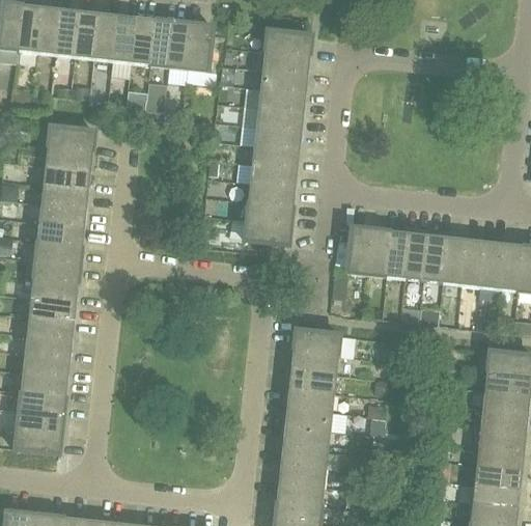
[(0,38),(0,47),(19,50),(24,3),(4,1),(0,38)]
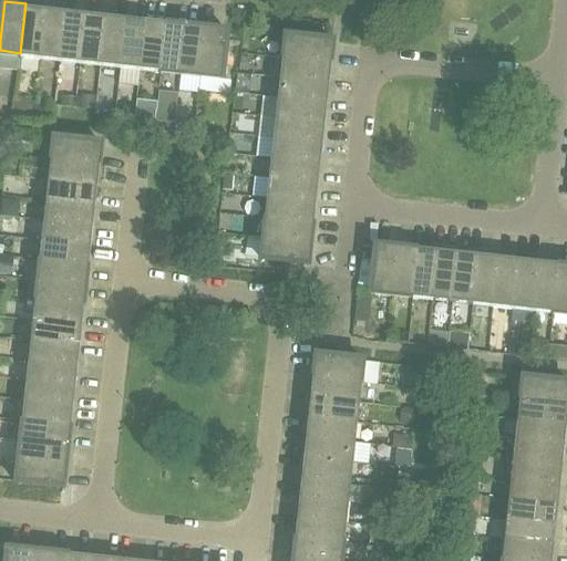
[(45,6),(26,3),(20,53),(40,55),(45,6)]
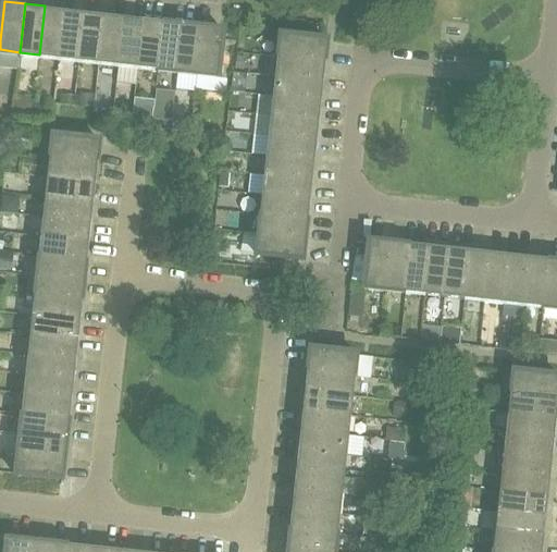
[(39,54),(60,57),(64,8),(45,5),(39,54)]
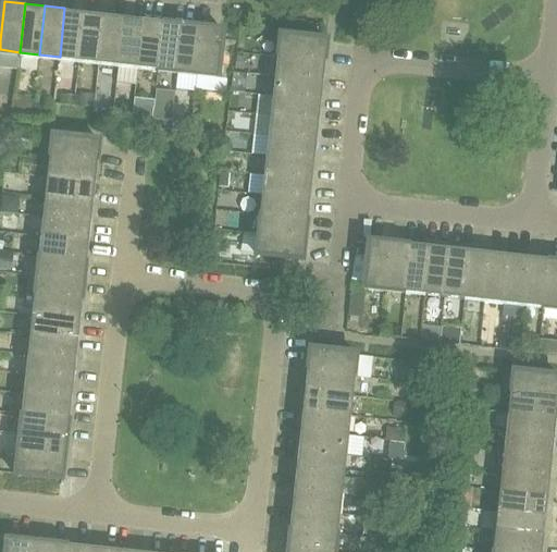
[(85,10),(64,8),(60,57),(79,59),(85,10)]
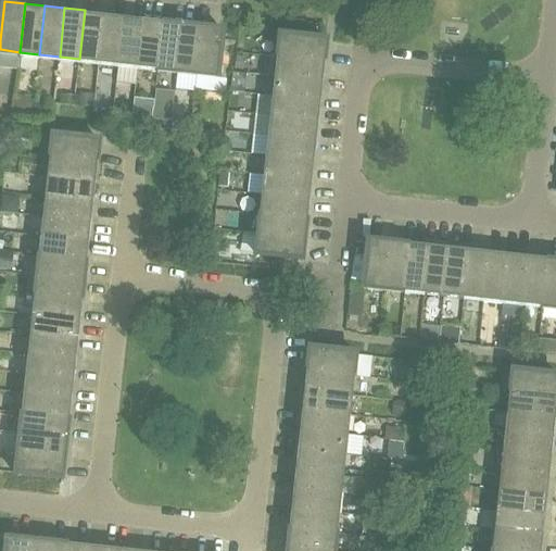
[(79,59),(99,61),(104,12),(85,10),(79,59)]
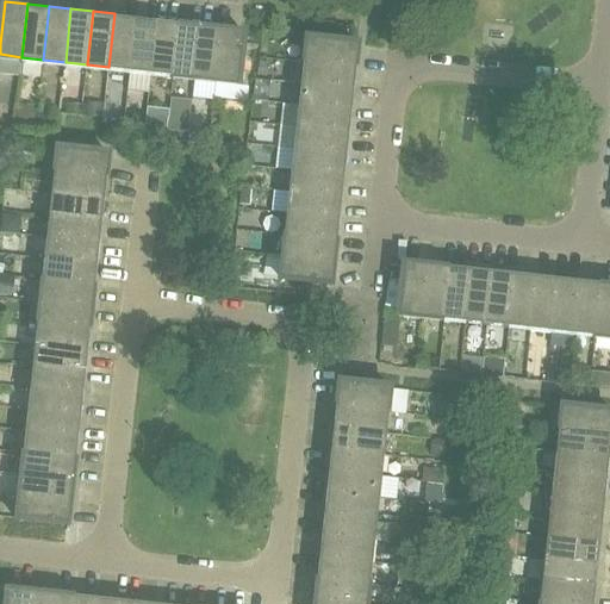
[(136,16),(114,13),(109,67),(130,69),(136,16)]
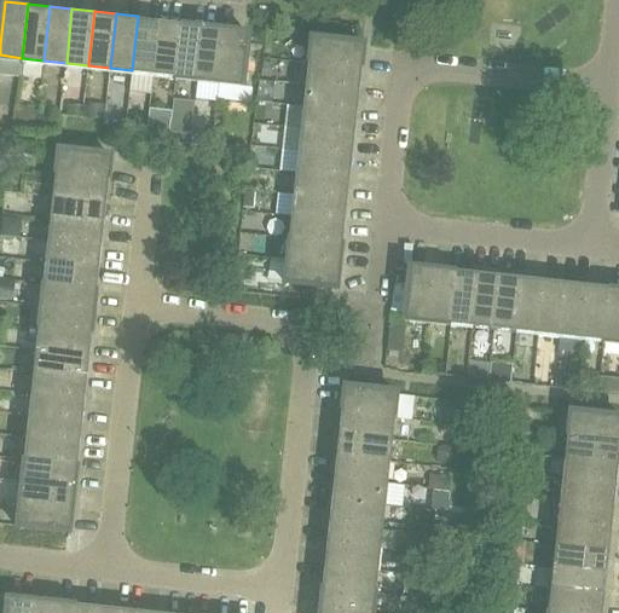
[(154,73),(160,18),(138,16),(132,70),(154,73)]
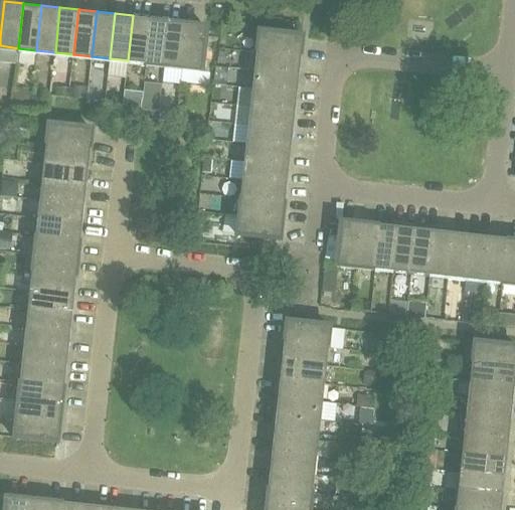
[(151,17),(133,15),(128,60),(146,62),(151,17)]
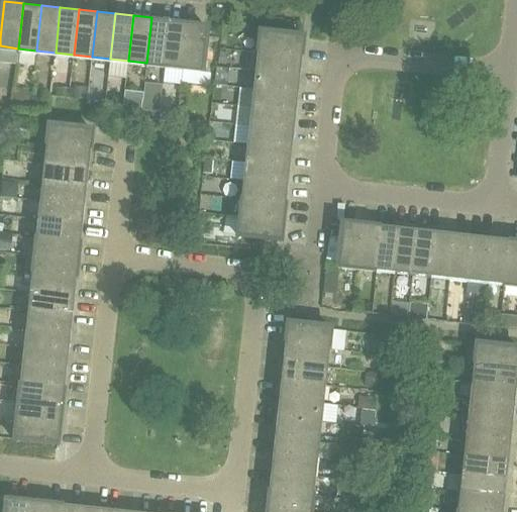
[(146,63),(165,65),(170,19),(151,17),(146,63)]
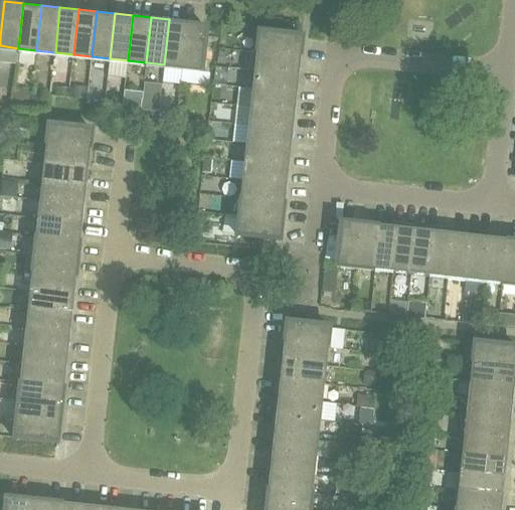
[(187,21),(169,19),(164,64),(183,66),(187,21)]
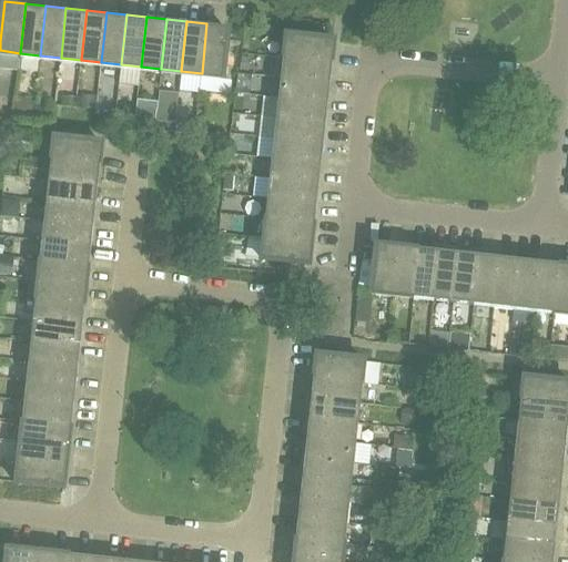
[(202,73),(223,75),(229,26),(206,23),(202,73)]
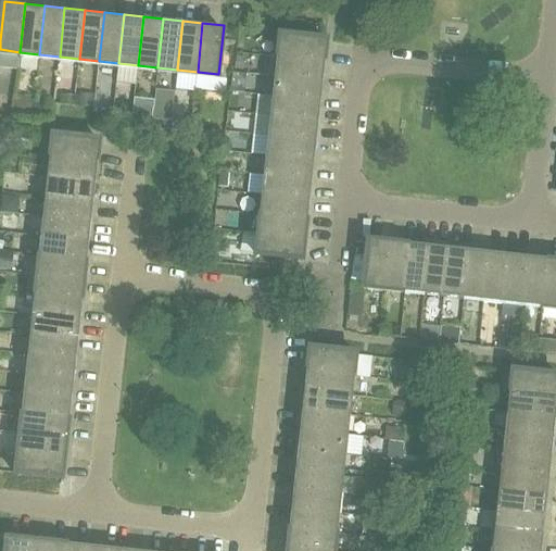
[(280,32),(278,52),(326,58),(328,37),(280,32)]
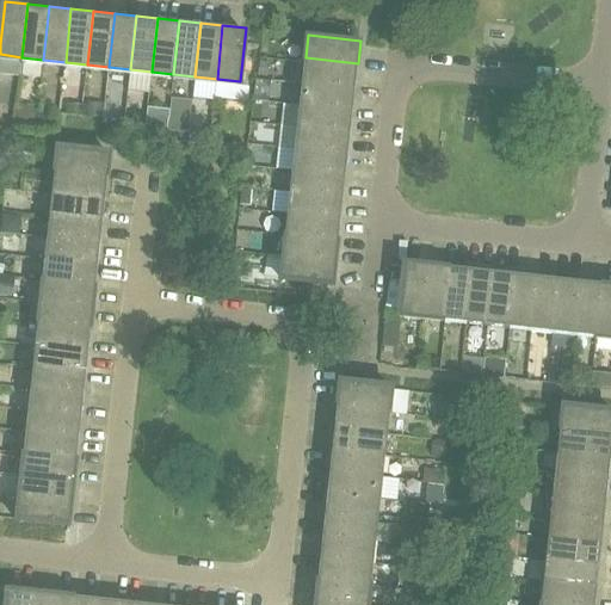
[(269,57),(260,56),(258,71),(267,72),(269,57)]
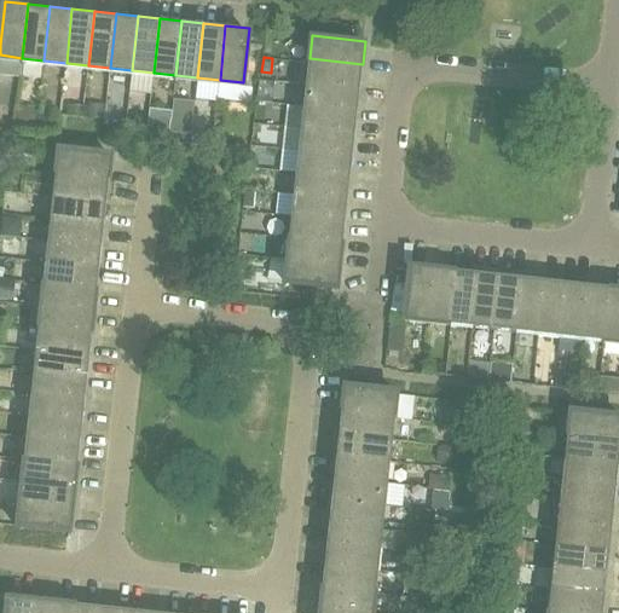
[(360,86),(363,64),(310,58),(307,80),(360,86)]
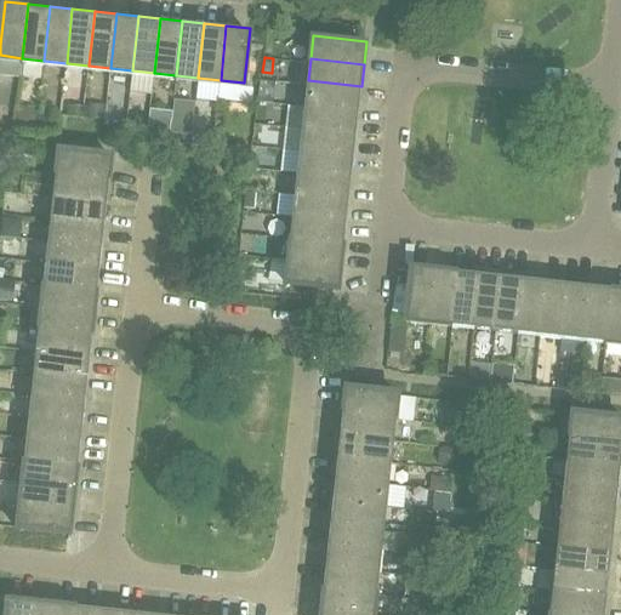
[(275,77),(261,75),(258,97),(273,98),(275,77)]
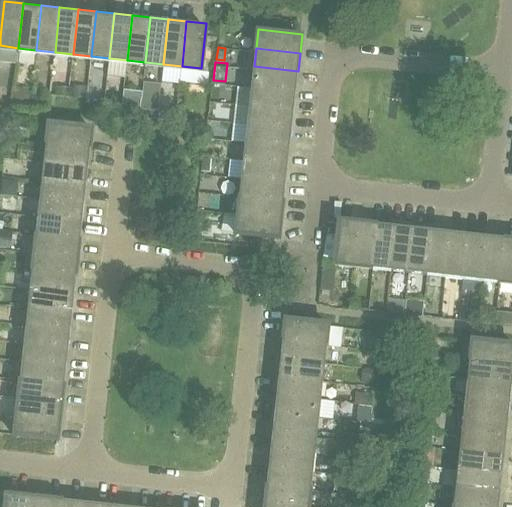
[(254,66),(252,84),(296,89),(298,71),(254,66)]
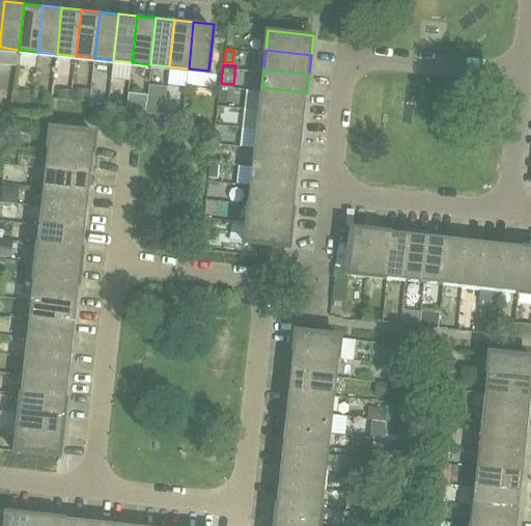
[(90,85),(77,84),(75,97),(88,98),(90,85)]
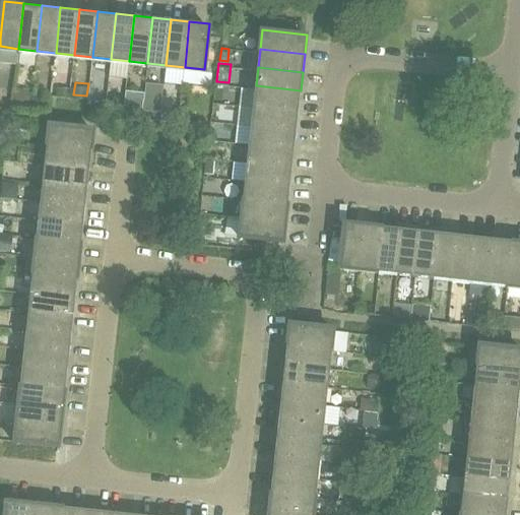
[(57,92),(69,94),(70,84),(58,83),(57,92)]
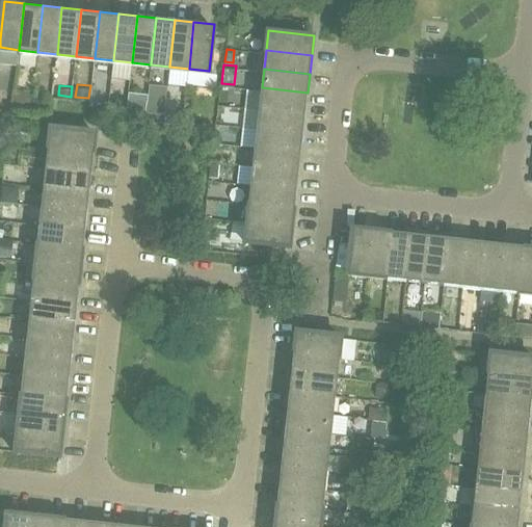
[(308,93),(262,87),(260,106),(306,112),(308,93)]
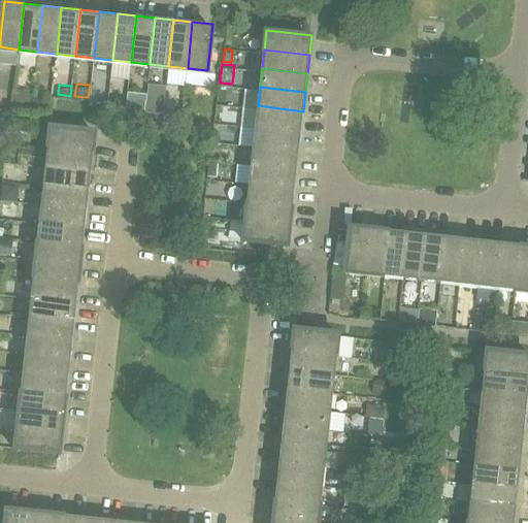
[(14,90),(12,108),(29,109),(31,91),(14,90)]
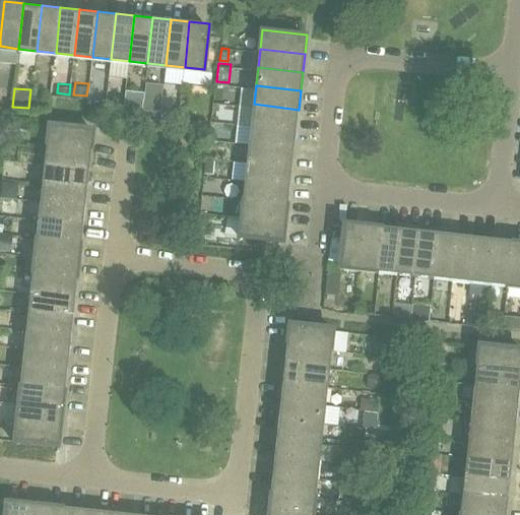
[(125,105),(125,95),(125,92),(111,92),(111,103),(125,105)]
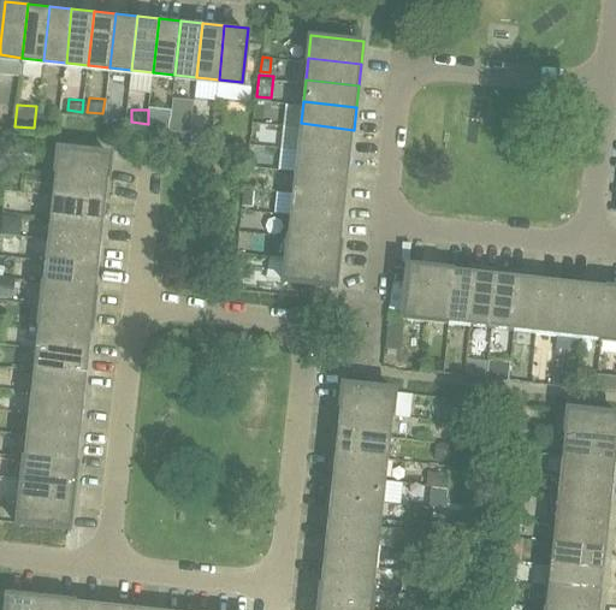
[(39,111),(37,125),(52,126),(53,118),(47,111),(39,111)]
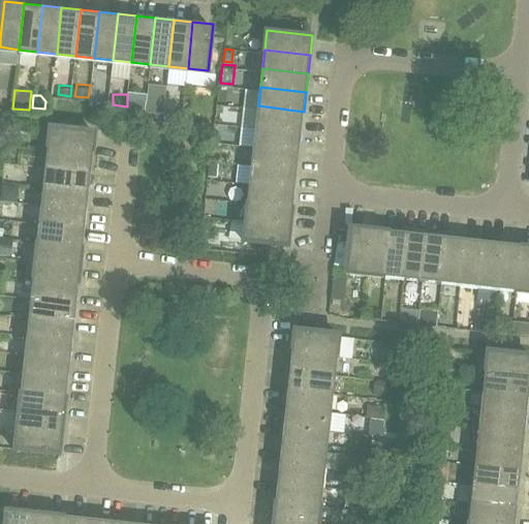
[(145,98),(127,97),(127,106),(144,108),(145,98)]
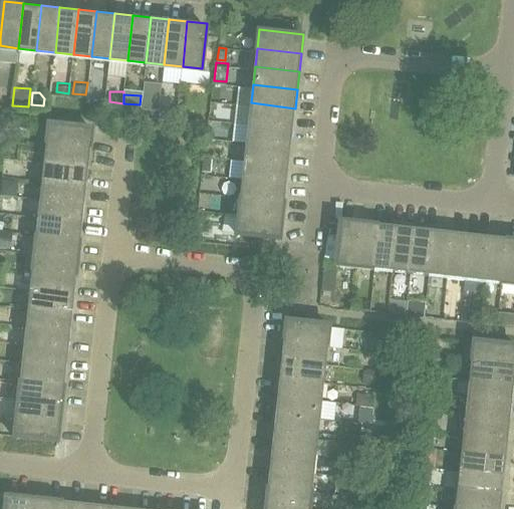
[(251,102),(249,121),(293,126),(295,108),(251,102)]
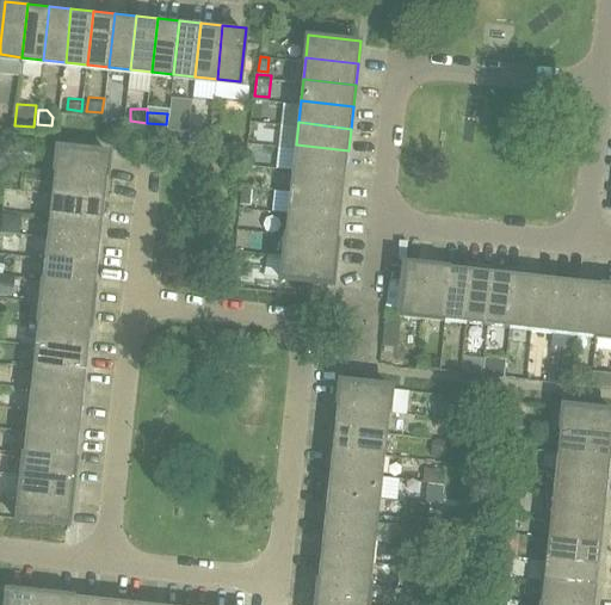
[(296,144),(294,166),(346,172),(349,150),(296,144)]
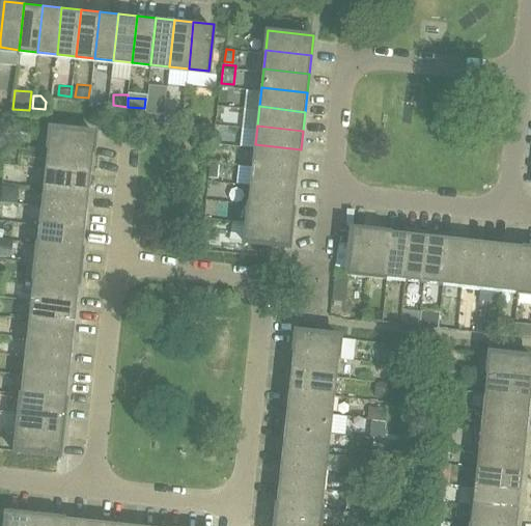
[(49,146),(94,151),(96,132),(51,127),(49,146)]
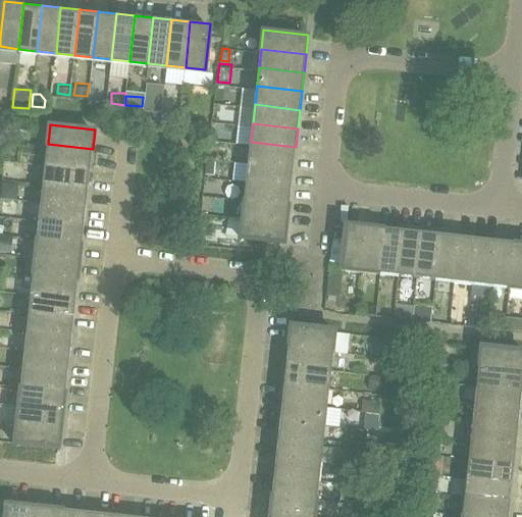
[(251,142),(249,160),(294,165),(296,147),(251,142)]
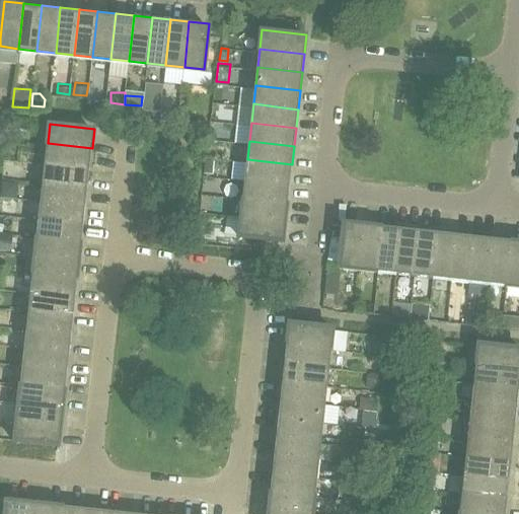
[(90,166),(92,148),(48,143),(46,161),(90,166)]
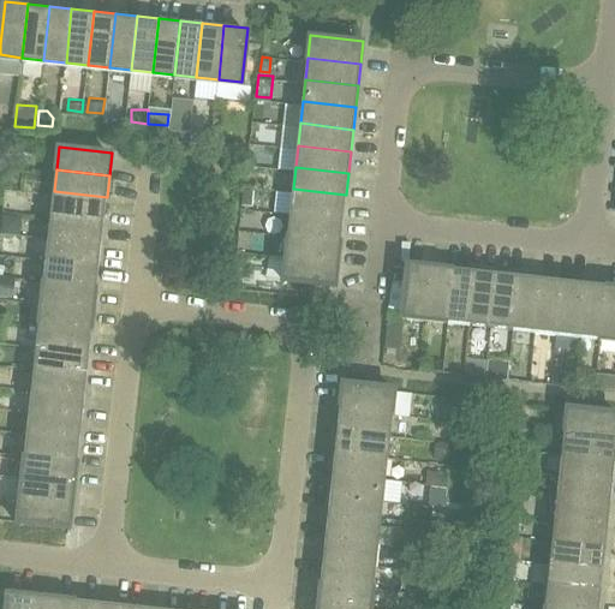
[(291,210),(344,218),(346,195),(293,189),(291,210)]
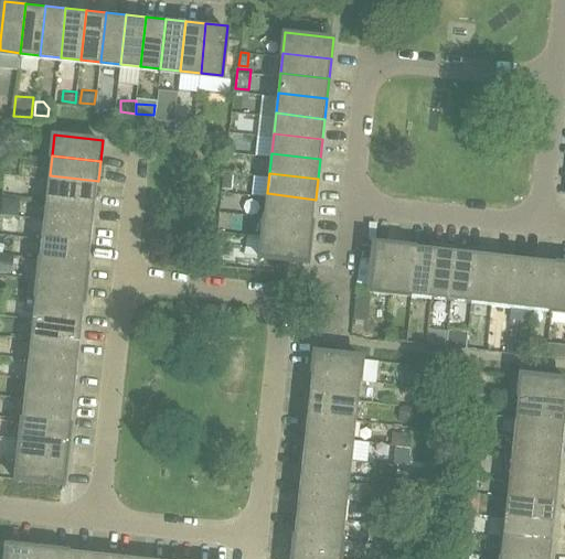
[(96,201),(98,181),(50,175),(48,195),(96,201)]
